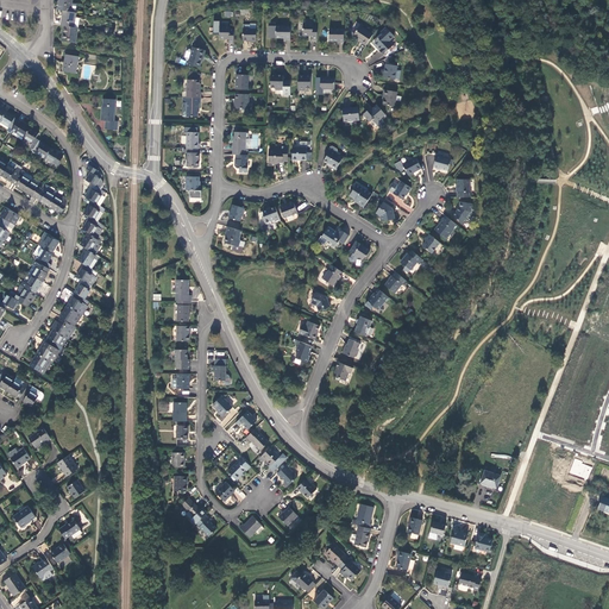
[(60,0),(58,10),(63,11),(70,12),(73,4),(73,0),(60,0)]
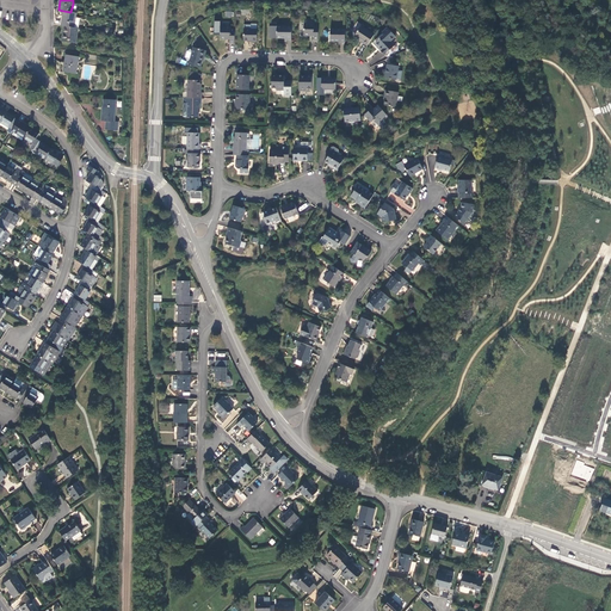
[(63,11),(62,25),(65,26),(74,28),(76,18),(76,13),(71,12),(63,11)]
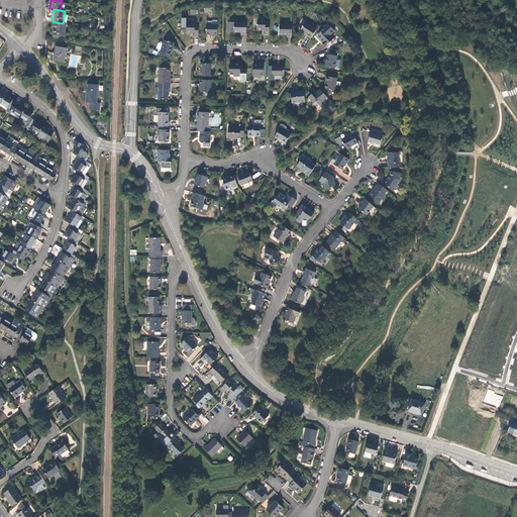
[(266,33),(270,33),(270,21),(266,21),(266,20),(257,19),(256,29),(264,29),(266,29),(266,33)]
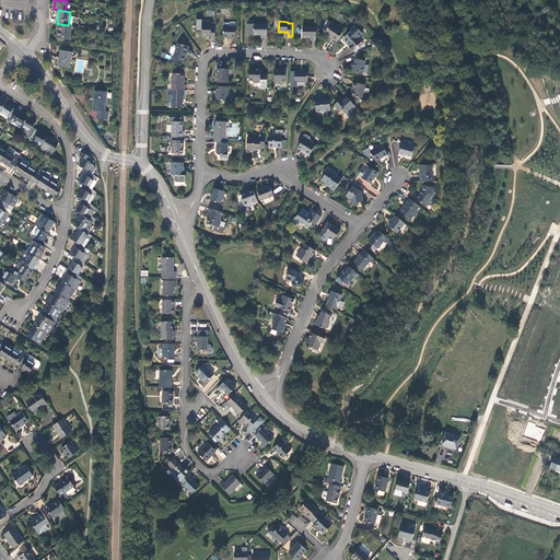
[(333,39),(337,42),(343,31),(331,23),(325,33),(330,36),(333,37),(333,39)]
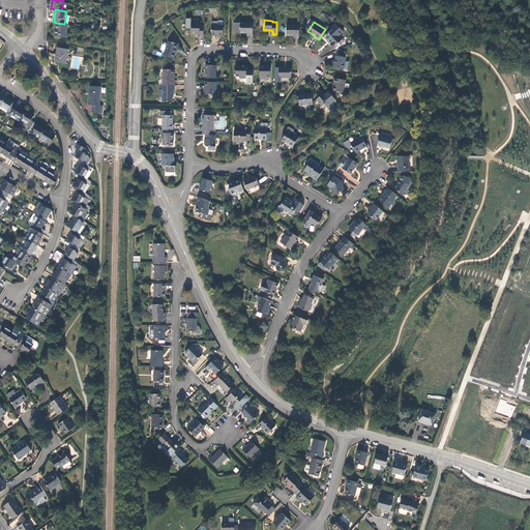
[(66,37),(68,25),(64,24),(56,23),(54,35),(66,37)]
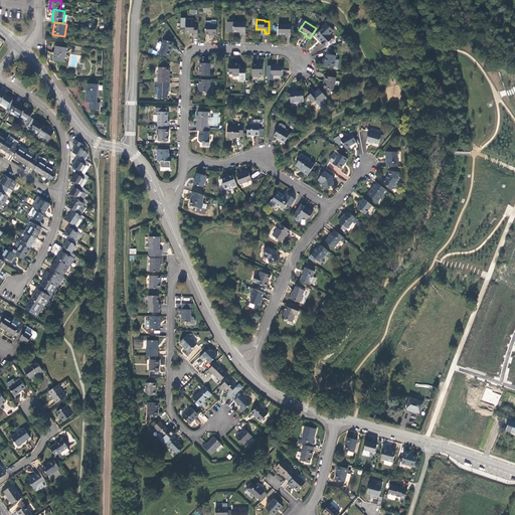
[(198,36),(198,23),(194,23),(194,22),(186,22),(186,32),(191,32),(194,32),(194,36),(198,36)]
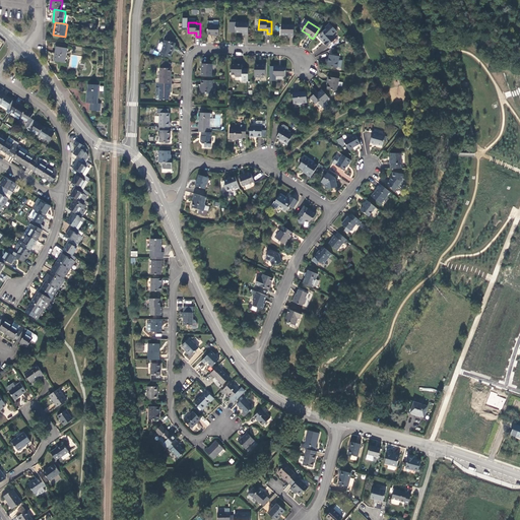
[(243,36),(249,36),(249,22),(230,22),(230,31),(238,33),(243,33),(243,36)]
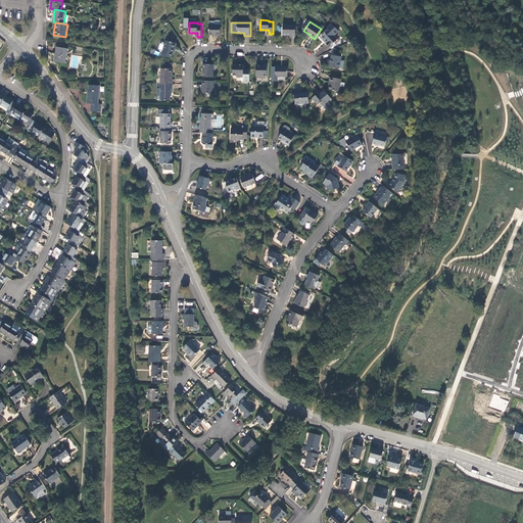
[(328,29),(320,36),(326,43),(329,46),(334,41),(335,43),(337,43),(339,41),(339,40),(337,38),(334,35),(338,31),(332,22),(327,28),(328,29)]
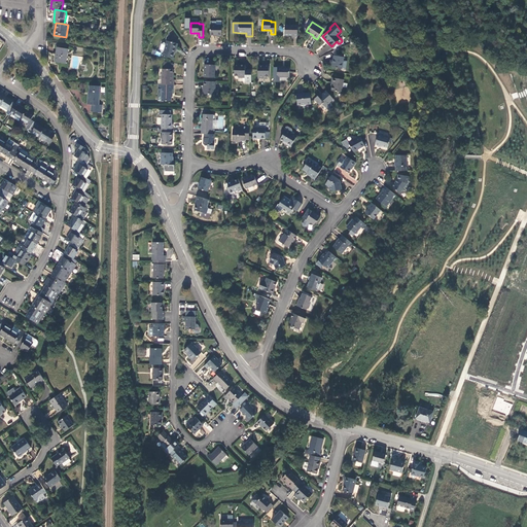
[(222,35),(222,25),(211,25),(211,34),(215,34),(217,34),(217,35),(222,35)]
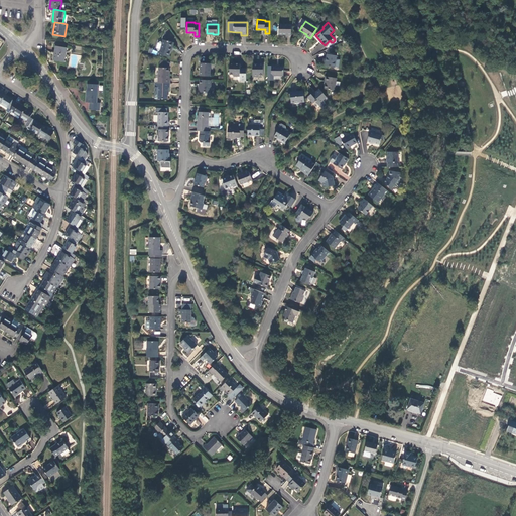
[(285,37),(291,37),(291,24),(279,24),(278,33),(283,34),(285,34),(285,37)]
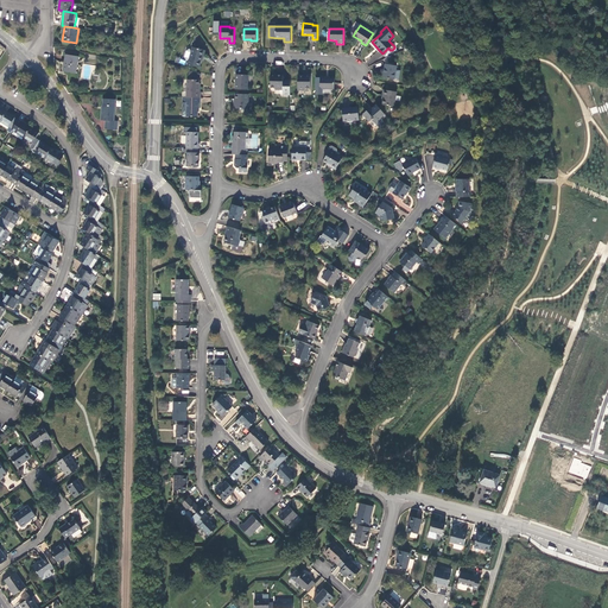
[(204,56),(206,50),(194,48),(191,52),(190,50),(188,51),(185,58),(187,61),(190,58),(189,64),(200,68),(202,61),(203,56),(204,56)]
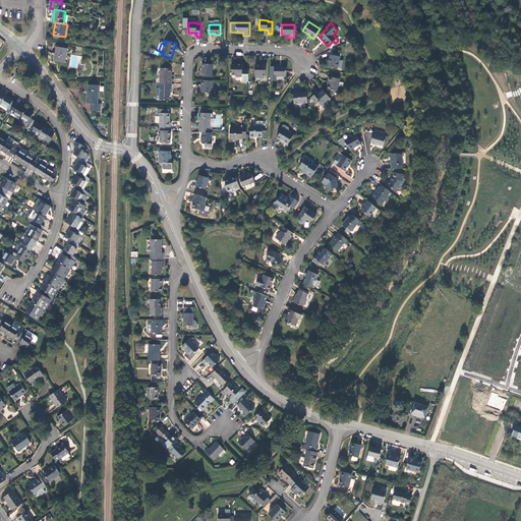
[(54,61),(65,62),(67,49),(56,47),(54,61)]
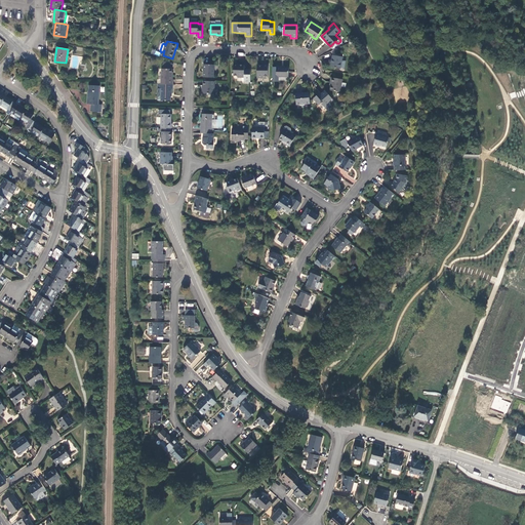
[(340,69),(342,56),(332,55),(331,62),(330,67),(340,69)]
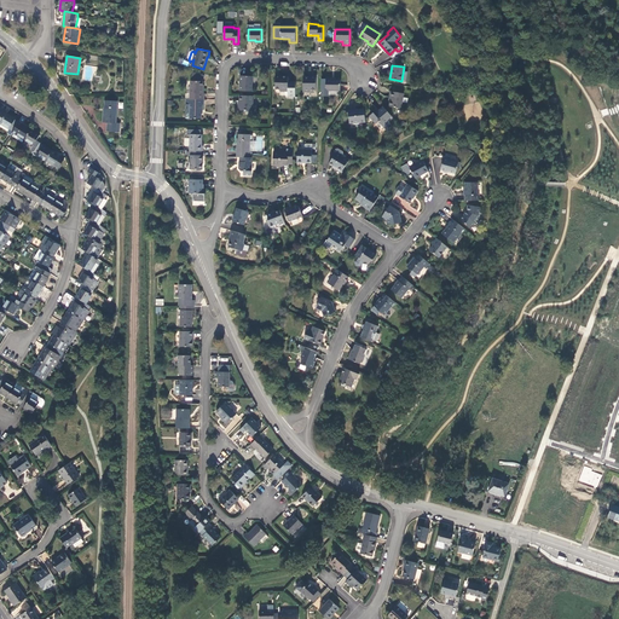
[(253,91),(253,76),(241,76),(241,85),(241,91),(253,91)]
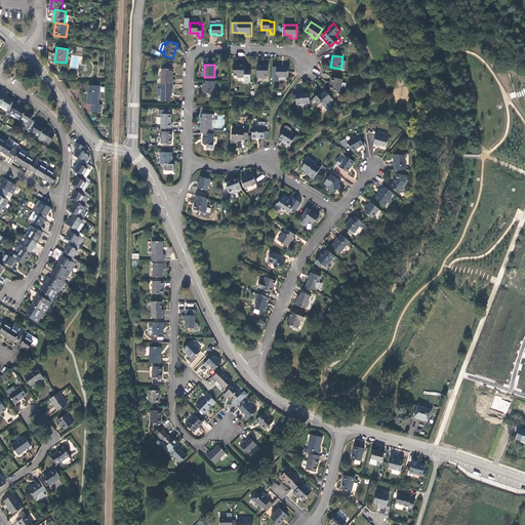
[(244,70),(244,66),(242,66),(234,66),(233,76),(237,76),(237,77),(244,78),(244,81),(250,82),(250,70),(244,70)]
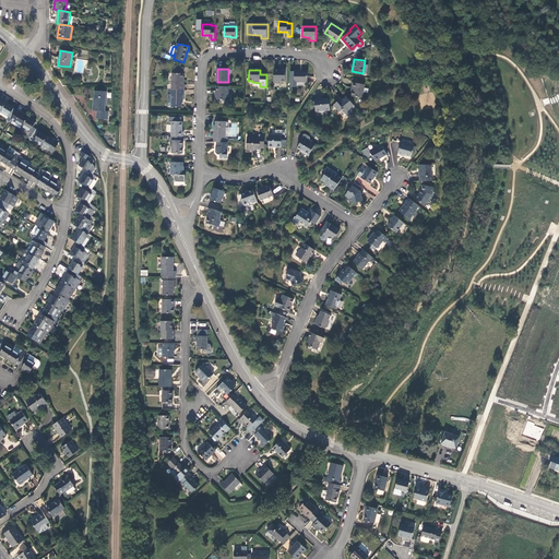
[(285,81),(285,70),(280,70),(274,70),(274,83),(281,83),(281,81),(285,81)]
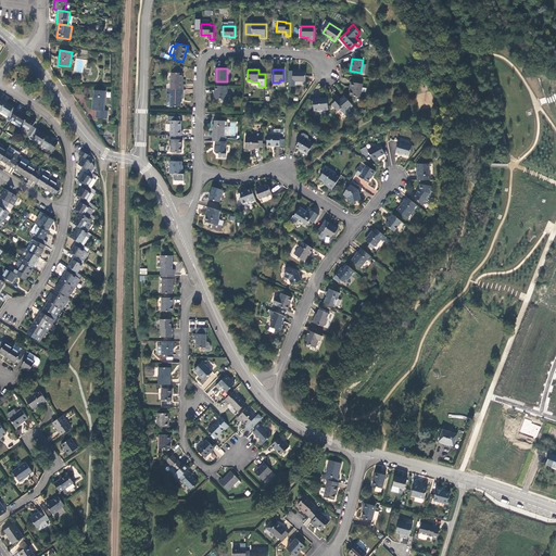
[(303,81),(306,81),(306,72),(298,72),(298,71),(294,71),(292,71),(292,72),(289,72),(289,87),(294,87),(294,86),(294,81),(303,81)]
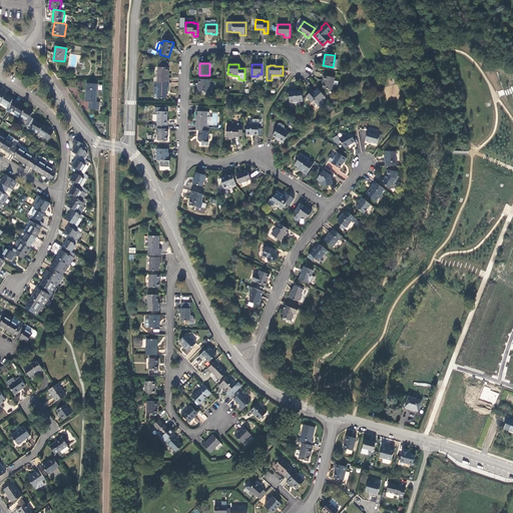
[(158,67),(157,82),(169,82),(169,77),(168,77),(168,73),(168,67),(158,67)]
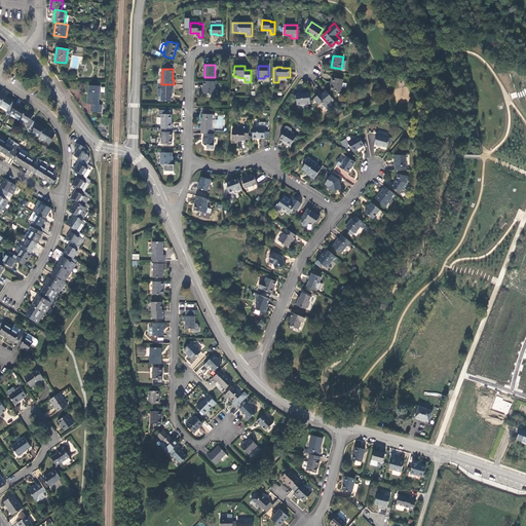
[(341,92),(343,80),(332,78),(332,80),(331,82),(332,82),(332,85),(331,90),(341,92)]
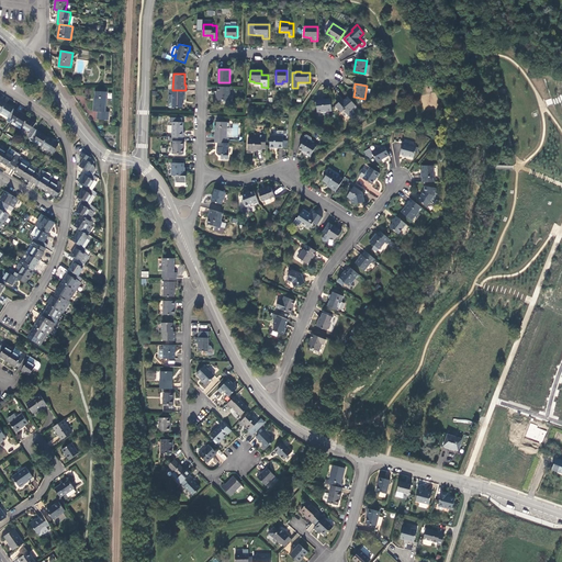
[(231,94),(231,87),(218,87),(218,92),(218,94),(217,94),(217,100),(228,100),(228,94),(231,94)]
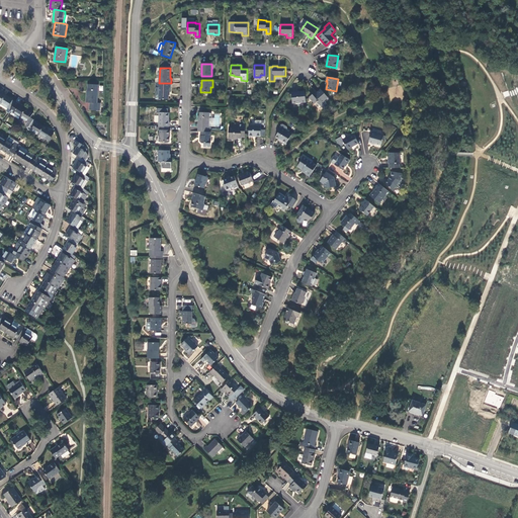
[(171,87),(171,83),(159,83),(156,83),(156,87),(159,87),(159,92),(157,92),(155,92),(155,98),(156,99),(169,99),(169,95),(169,92),(170,92),(170,87),(171,87)]
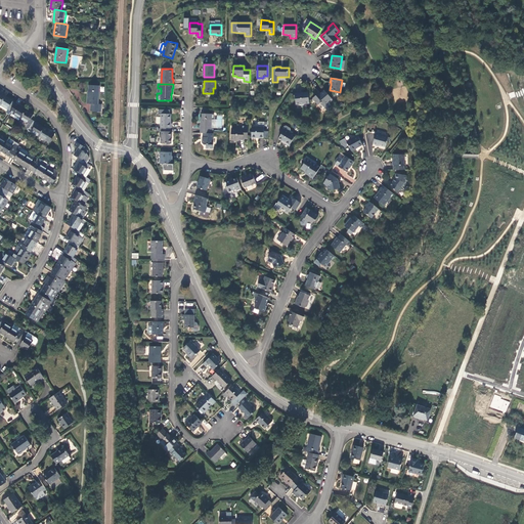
[(90,105),(89,112),(100,113),(101,105),(98,104),(99,86),(88,86),(88,95),(87,95),(87,104),(90,105)]
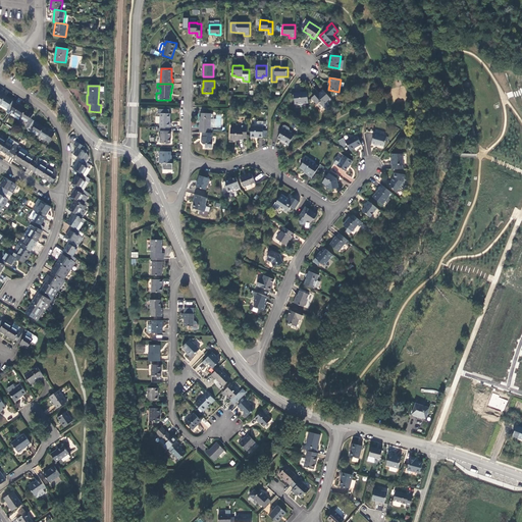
[(326,101),(330,98),(323,90),(320,93),(316,96),(315,95),(311,97),(317,104),(319,102),(322,106),(325,108),(327,109),(329,107),(329,105),(327,102),(327,101),(326,101)]
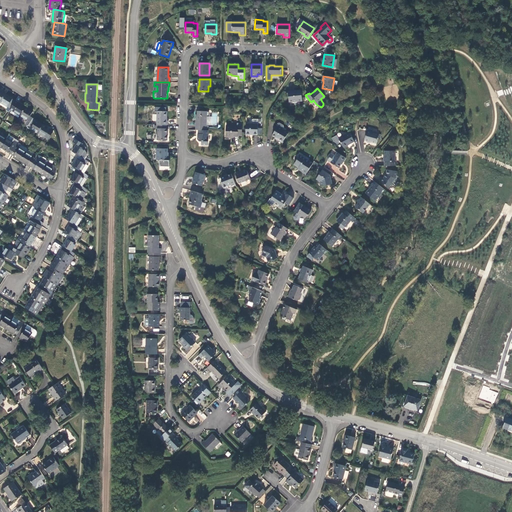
[(297,101),(302,101),(301,90),(297,90),(288,91),(289,102),(297,101)]
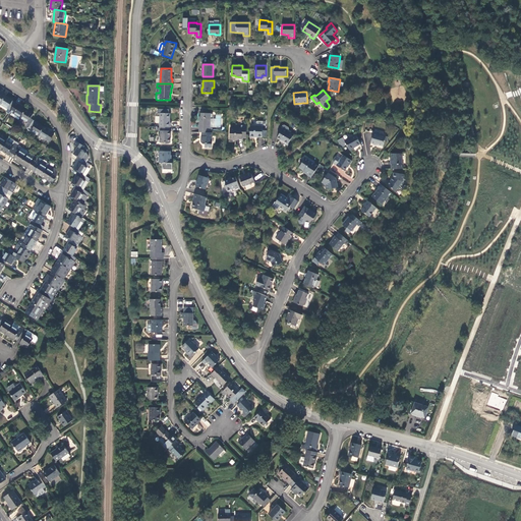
[(6,111),(8,113),(10,111),(15,103),(12,101),(13,100),(9,98),(5,96),(0,104),(7,109),(6,111)]
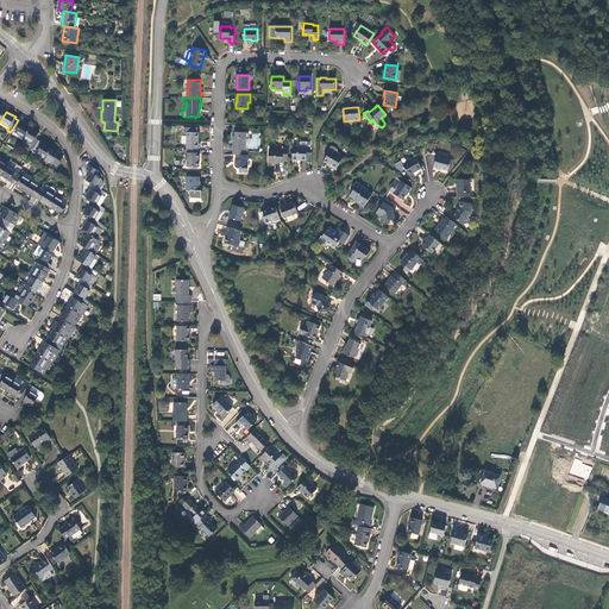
[(12,133),(23,140),(24,138),(30,127),(24,124),(18,120),(12,130),(14,131),(12,133)]
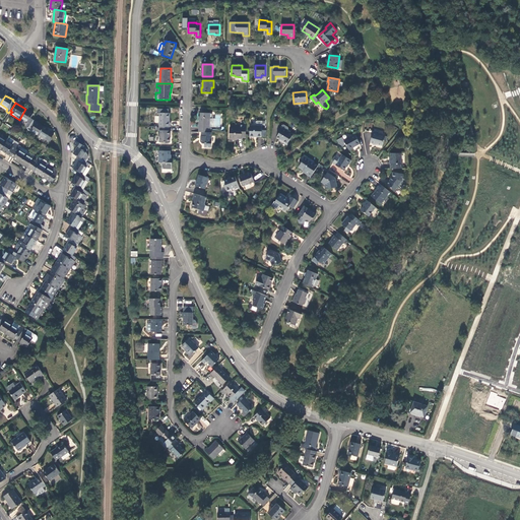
[(25,126),(28,128),(34,120),(30,118),(33,114),(28,111),(25,109),(20,118),(27,122),(25,126)]
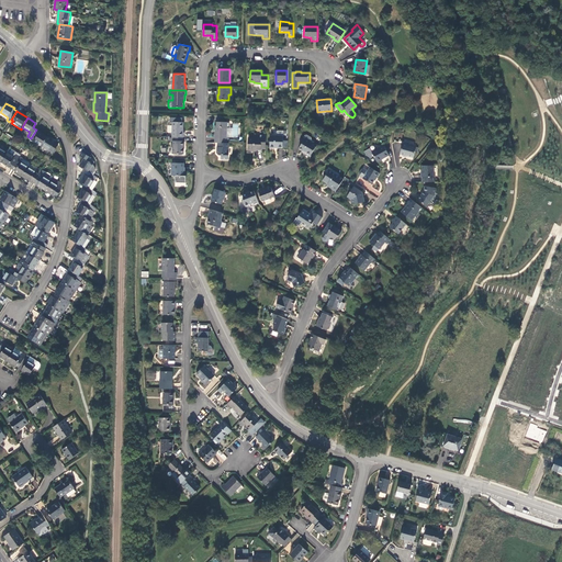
[(172,122),(172,137),(173,137),(183,137),(183,131),(183,127),(183,123),(172,122)]
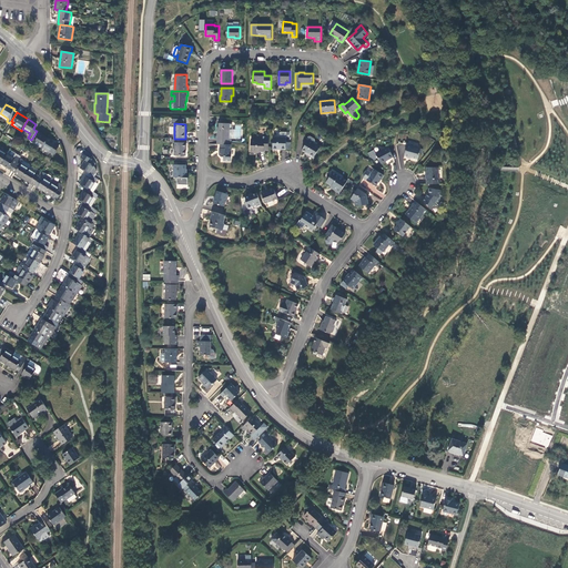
[(217,131),(217,144),(231,144),(231,139),(230,139),(230,129),(231,129),(232,123),(219,123),(219,128),(217,128),(217,131)]
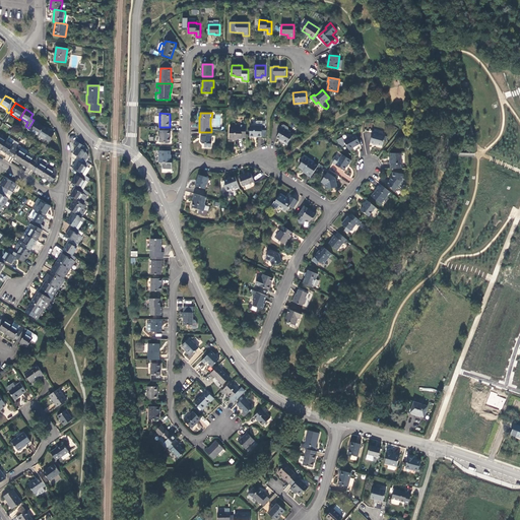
[(31,130),(39,135),(44,127),(39,123),(34,120),(28,128),(31,130)]
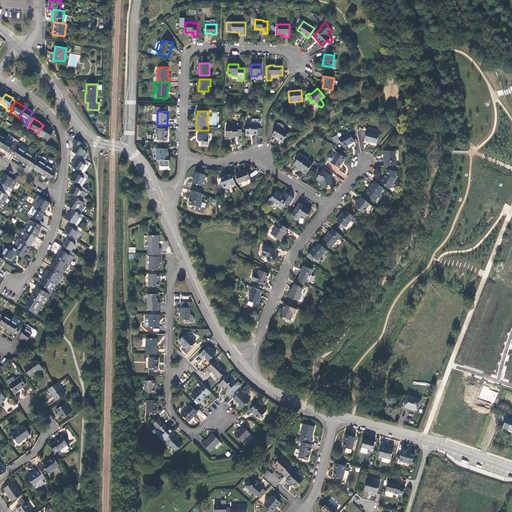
[(251,124),(246,124),(246,135),(251,135),(251,134),(254,134),(256,134),(258,134),(258,120),(253,119),(251,121),(251,124)]
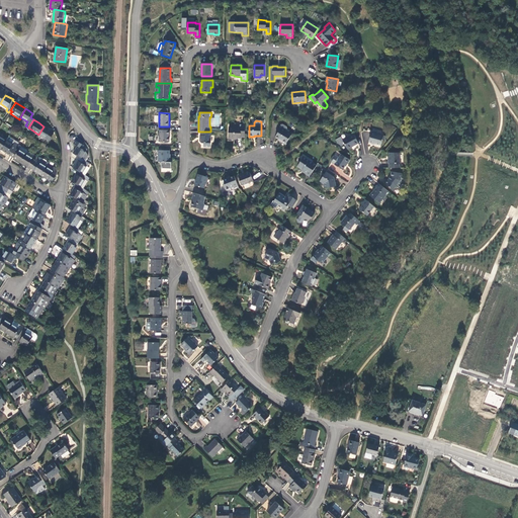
[(240,127),(229,127),(229,138),(230,140),(231,140),(233,140),(234,138),(238,139),(241,139),(241,138),(245,138),(245,124),(240,124),(240,127)]
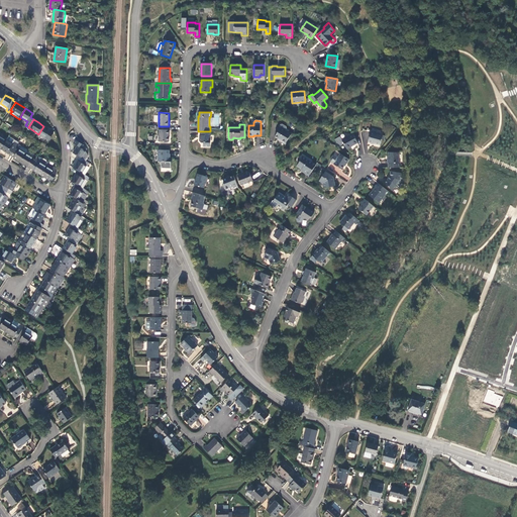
[(281,126),(281,127),(275,136),(280,139),(281,140),(281,141),(282,142),(285,144),(291,134),(286,131),(287,128),(287,127),(283,124),(281,125),(281,126)]
